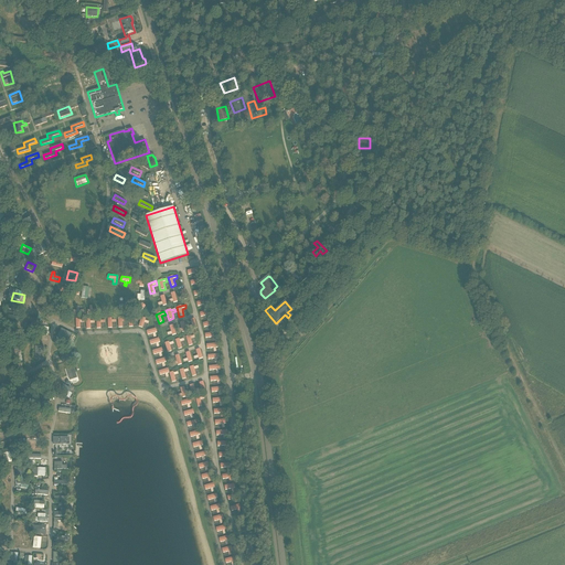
[(144,323),(148,324),(149,321),(145,320),(146,318),(140,317),(138,327),(142,328),(144,323)]
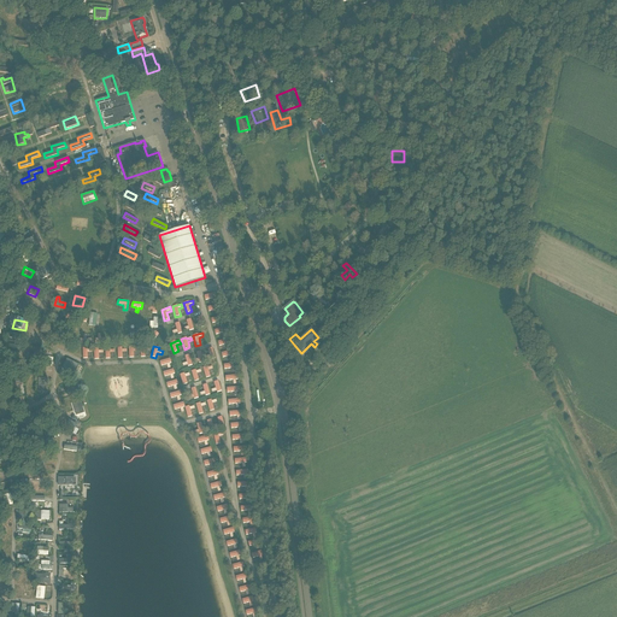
[(93,358),(99,359),(99,353),(103,353),(104,350),(94,348),(93,358)]
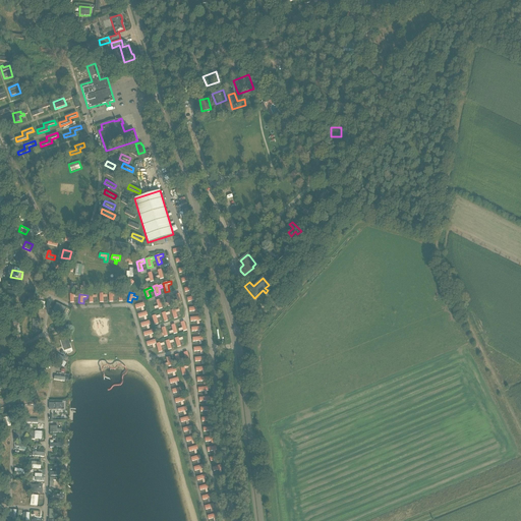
[(68,315),(70,310),(56,303),(51,312),(62,317),(64,313),(68,315)]
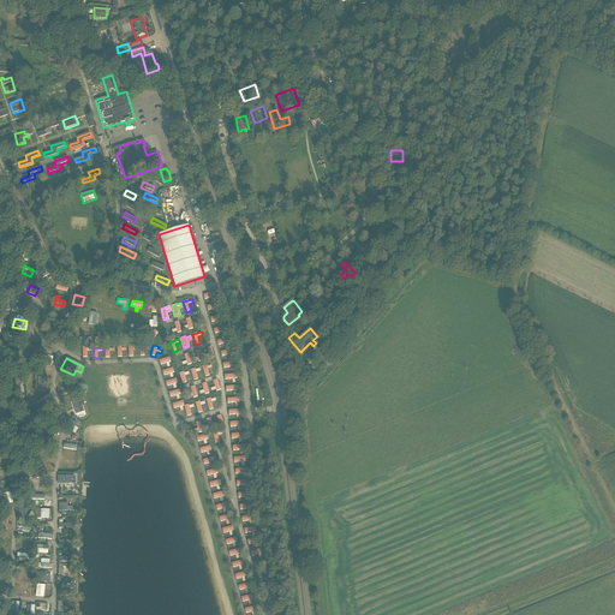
[(208,371),(213,370),(210,364),(202,368),(206,377),(209,375),(208,371)]
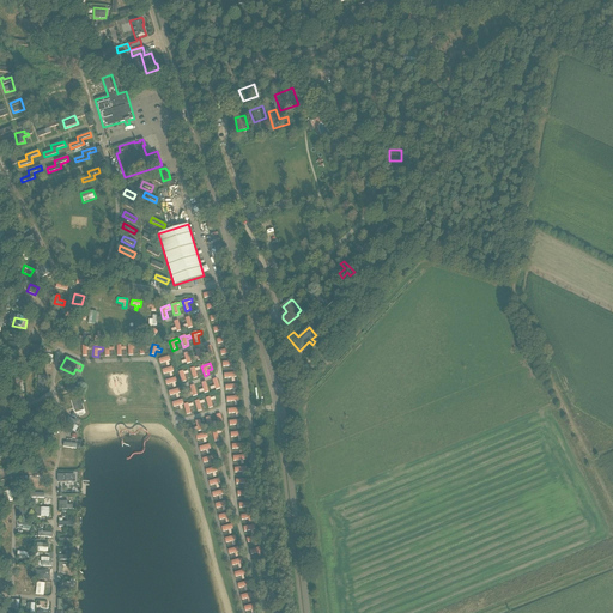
[(199,366),(190,369),(193,378),(198,377),(196,371),(200,370),(199,366)]
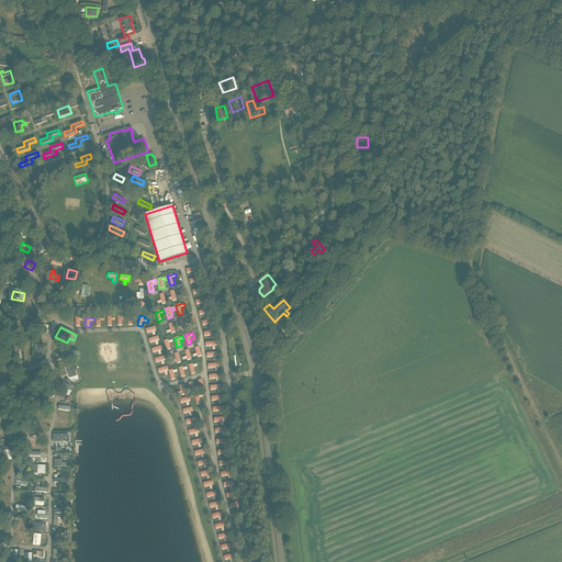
[(169,344),(172,343),(171,339),(164,341),(167,350),(171,349),(169,344)]
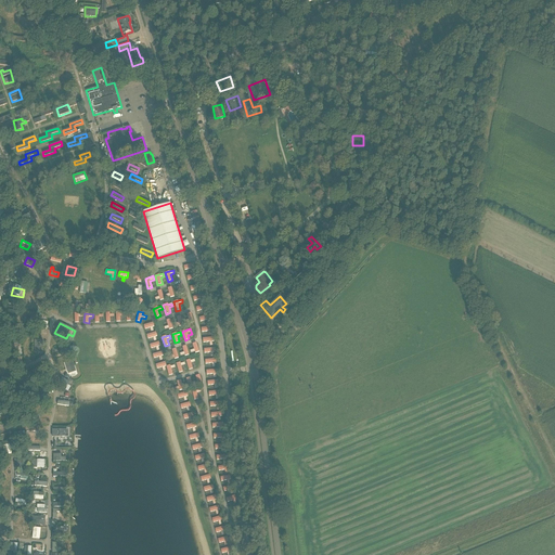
[(159,350),(158,346),(159,346),(158,341),(150,344),(151,349),(156,347),(157,350),(159,350)]
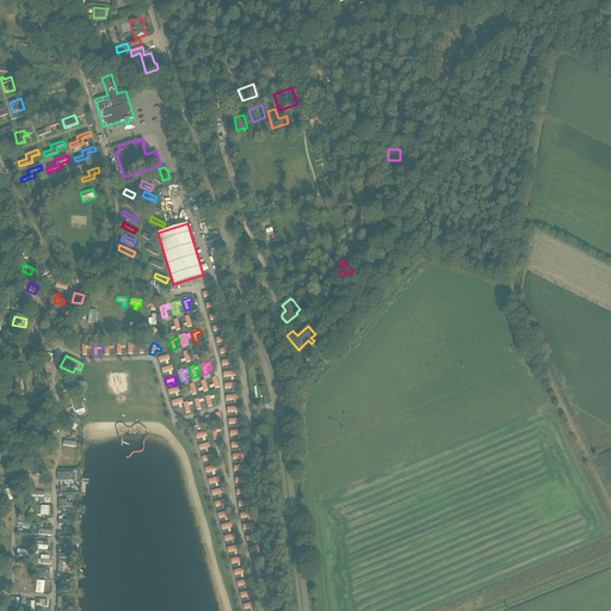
[(72,401),(75,412),(84,408),(80,397),(72,401)]
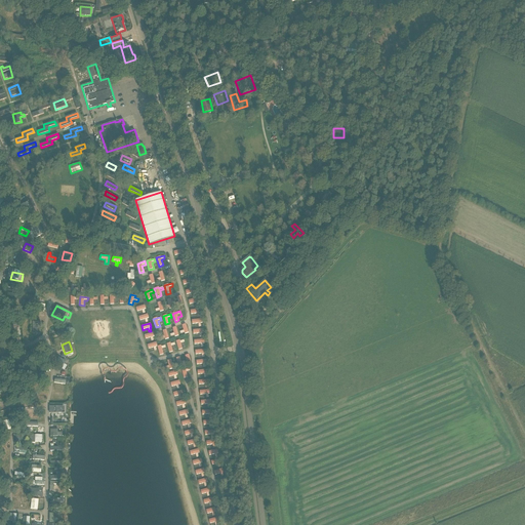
[(171,346),(174,346),(174,342),(171,344),(170,342),(166,344),(168,353),(173,352),(171,346)]
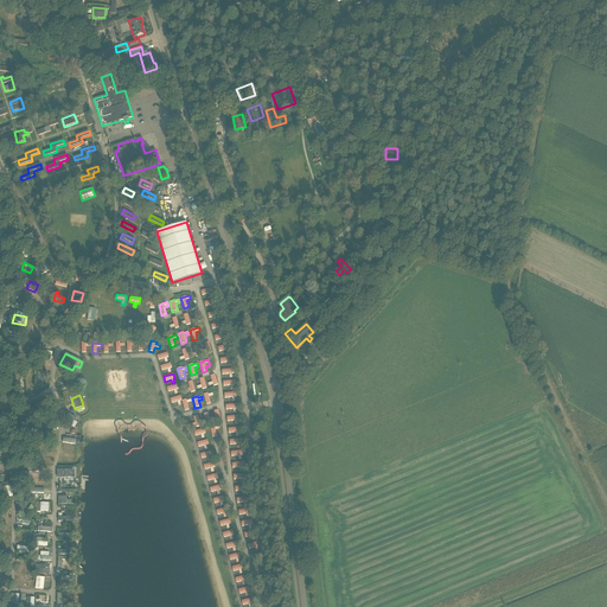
[(191,398),(181,401),(184,411),(189,409),(187,403),(191,402),(191,398)]
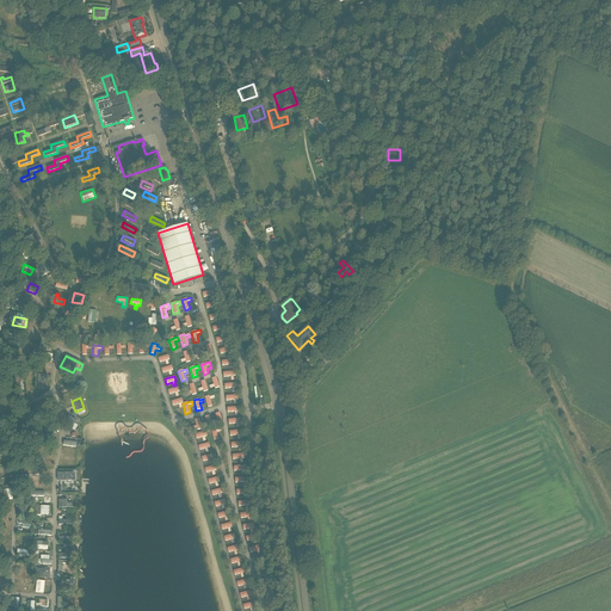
[(234,412),(235,415),(240,415),(238,406),(226,408),(227,413),(234,412)]
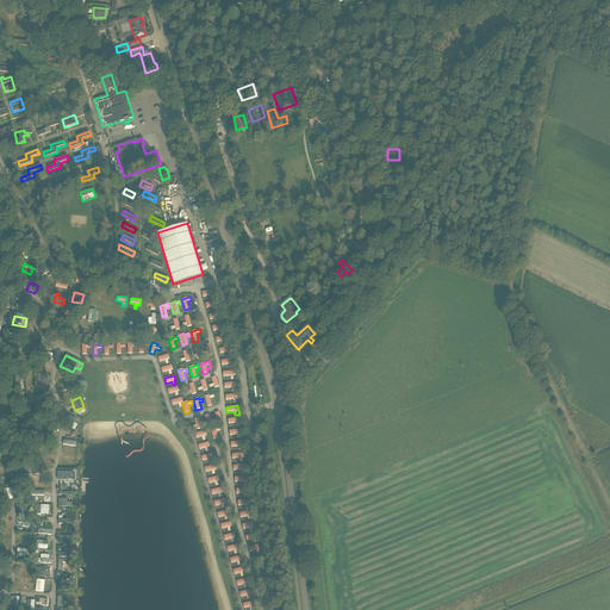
[(73,425),(76,421),(68,415),(64,421),(73,425)]
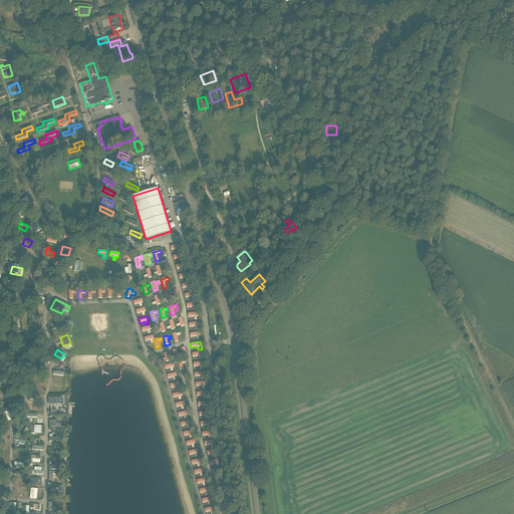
[(165,369),(170,367),(171,371),(173,370),(172,367),(174,366),(173,362),(164,365),(165,369)]
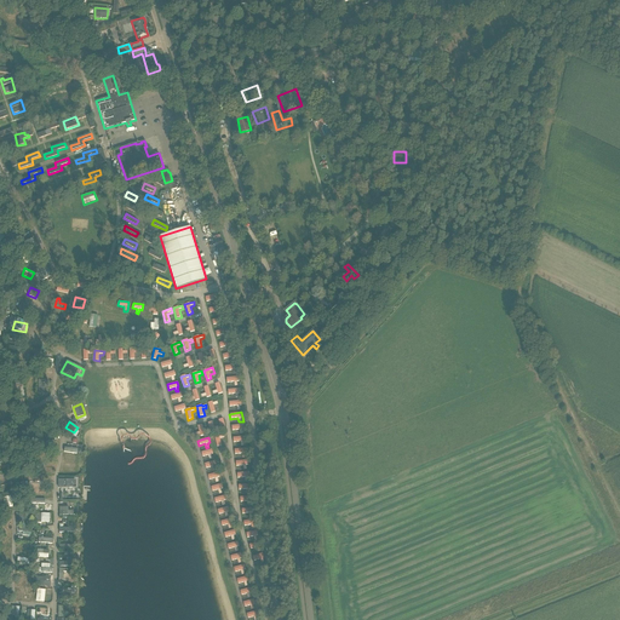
[(57,488),(76,488),(76,477),(58,476),(57,488)]
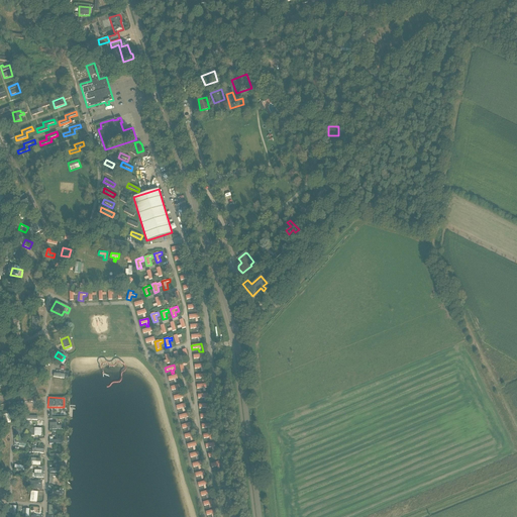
[(184,418),(185,422),(188,421),(186,413),(178,415),(179,419),(184,418)]
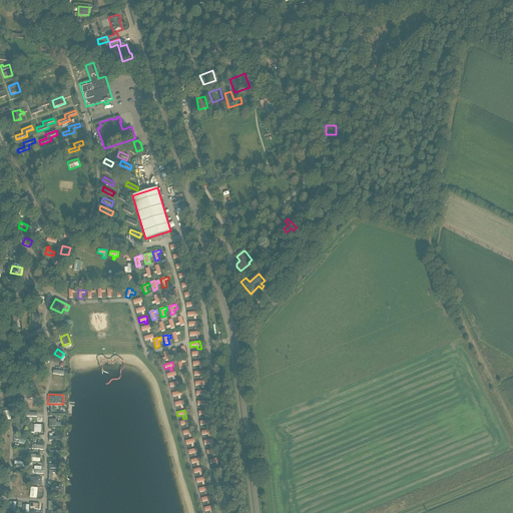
[(179,422),(180,426),(185,425),(186,428),(189,427),(187,420),(179,422)]
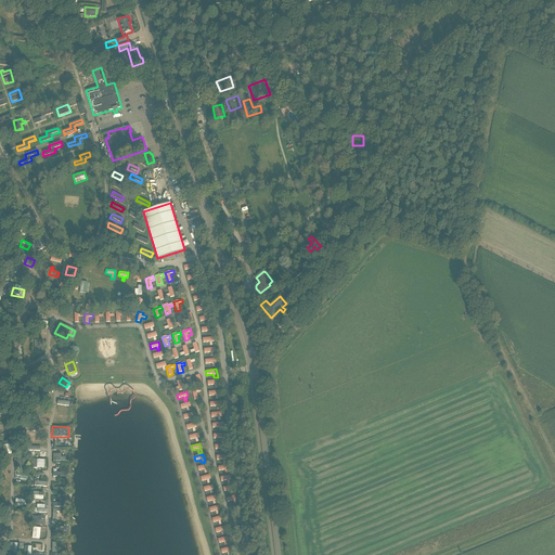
[(198,470),(204,469),(205,474),(206,473),(205,465),(197,466),(198,470)]
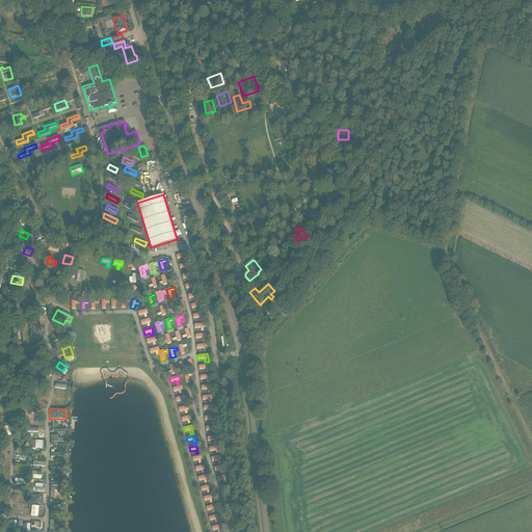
[(204,473),(203,469),(205,469),(204,464),(194,468),(195,472),(201,471),(202,474),(204,473)]
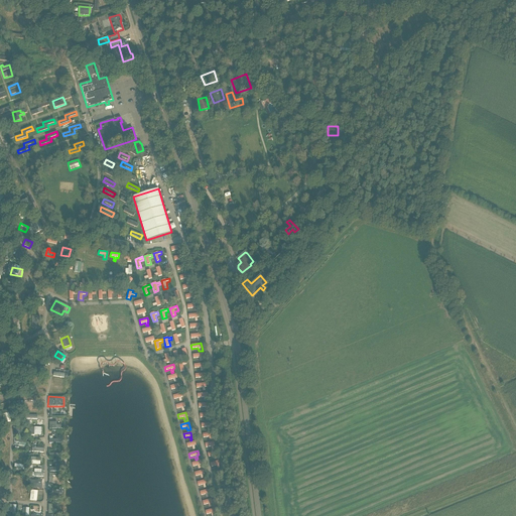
[(192,467),(198,466),(199,469),(203,468),(201,460),(191,463),(192,467)]
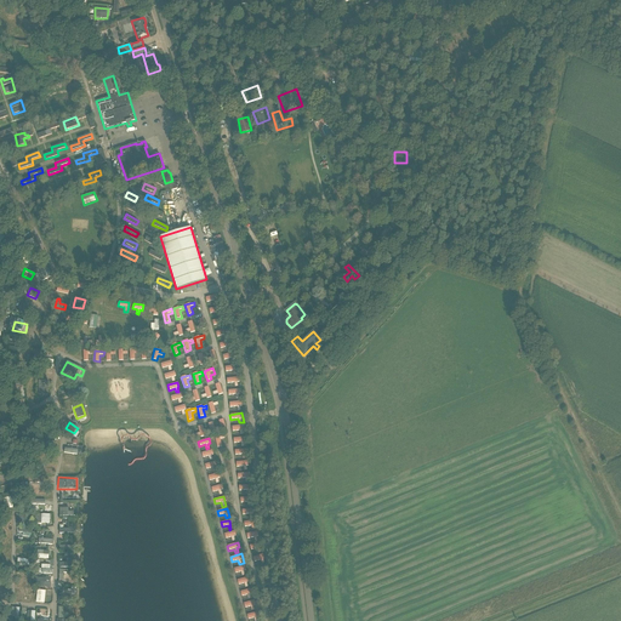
[(240,571),(241,576),(245,575),(244,571),(245,570),(244,565),(233,568),(234,573),(240,571)]
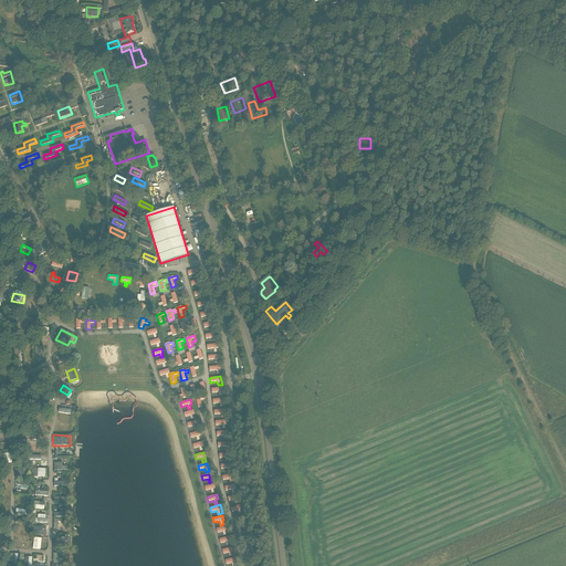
[(226,535),(224,531),(226,530),(226,526),(216,528),(217,533),(222,532),(223,535),(226,535)]
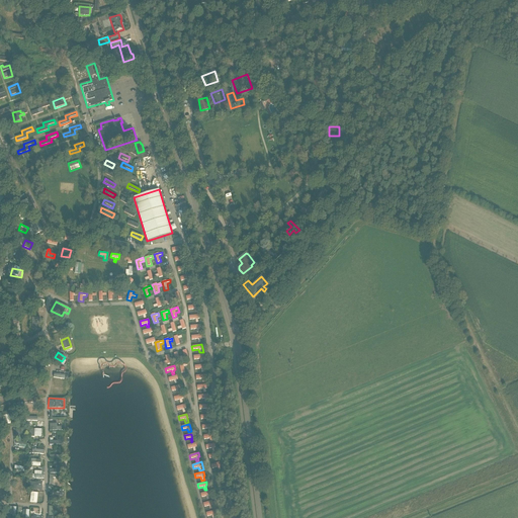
[(205,496),(206,500),(210,499),(209,491),(200,493),(201,497),(205,496)]
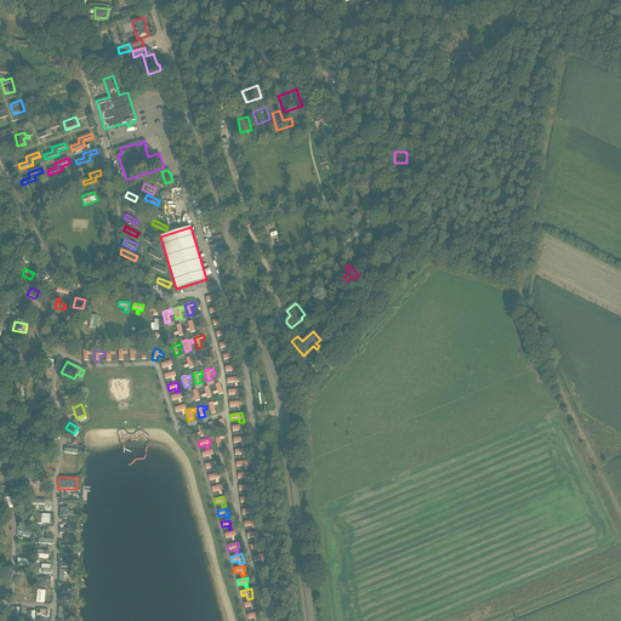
[(38,590),(35,602),(44,603),(46,591),(38,590)]
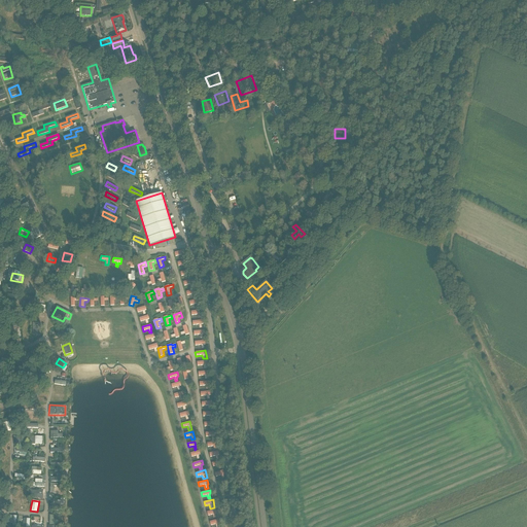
[(213,518),(216,518),(215,510),(206,512),(207,516),(212,515),(213,518)]
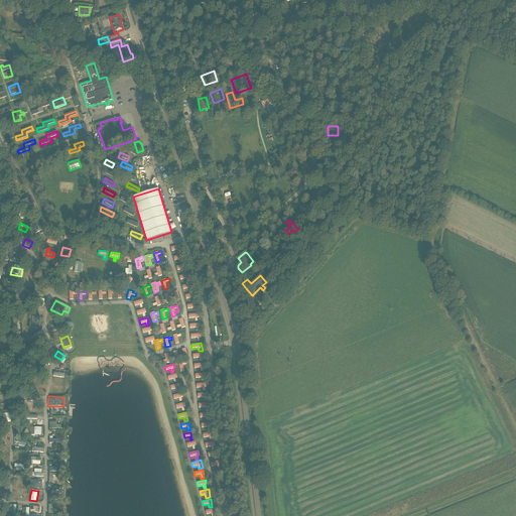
[(57,509),(53,509),(53,505),(48,504),(48,513),(57,514),(57,509)]
